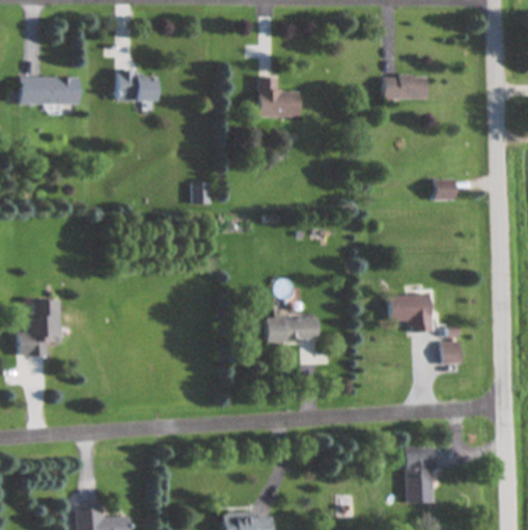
[(117,72),(117,100),(157,101),(158,72),(117,72)]
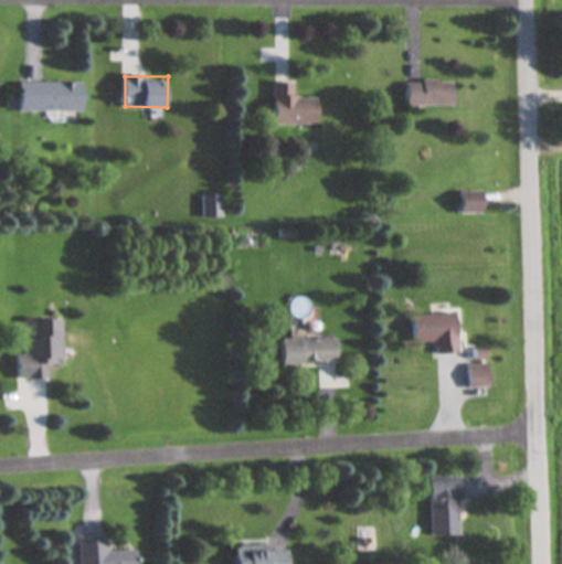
[(410,105),(455,105),(455,81),(410,81),(410,105)]
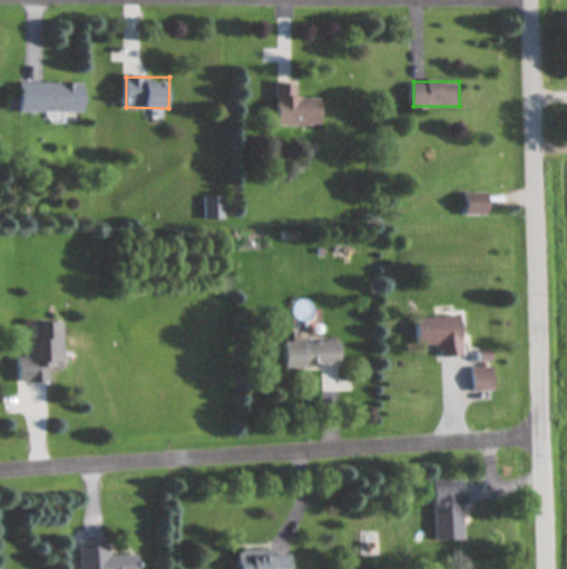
[(85,111),(85,82),(22,82),(22,111),(85,111)]
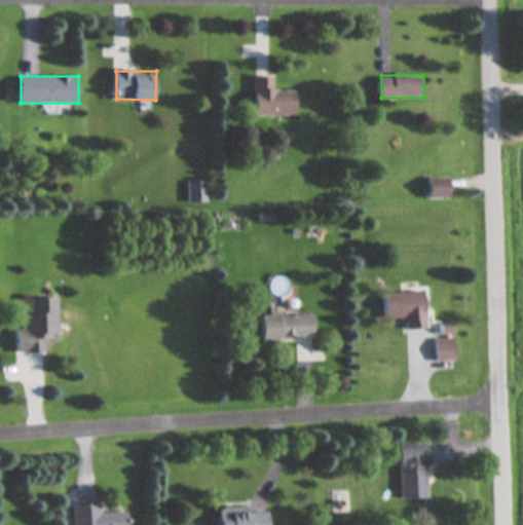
[(257,76),(258,116),(297,115),(297,89),(275,90),(275,76),(257,76)]
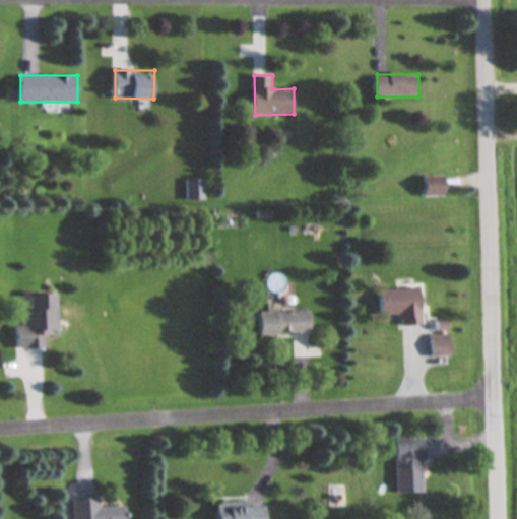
[(426,195),(447,195),(447,176),(426,176),(426,195)]
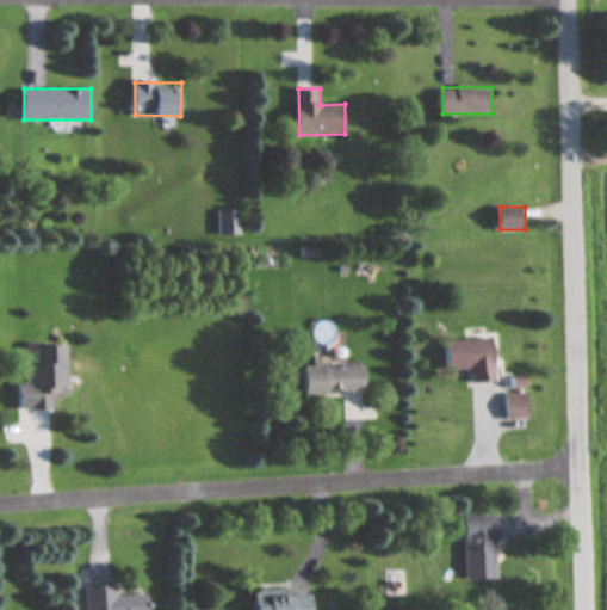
[(472,368),(472,381),(497,381),(496,338),(448,339),(450,369),(472,368)]
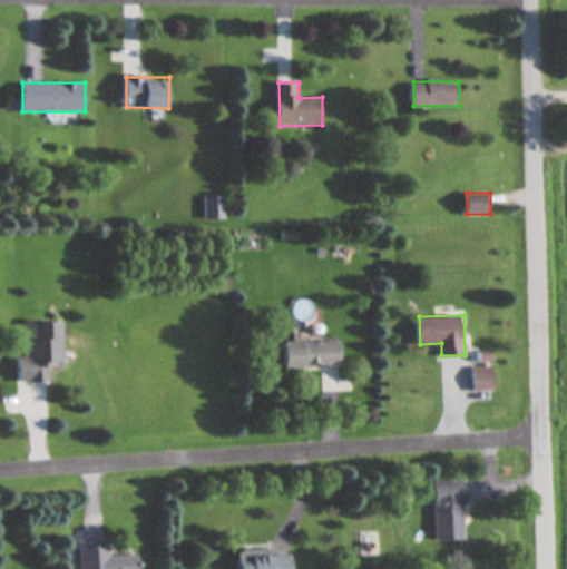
[(35,322),(35,340),(28,340),(28,356),(20,356),(21,382),(50,381),(50,368),(65,366),(64,322),(35,322)]
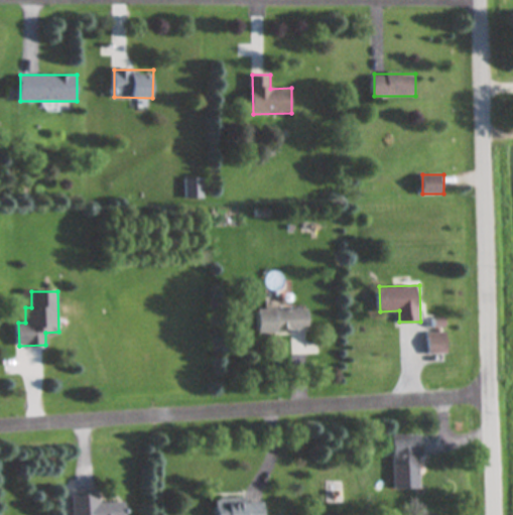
[(310,308),(259,308),(259,331),(310,331),(310,308)]
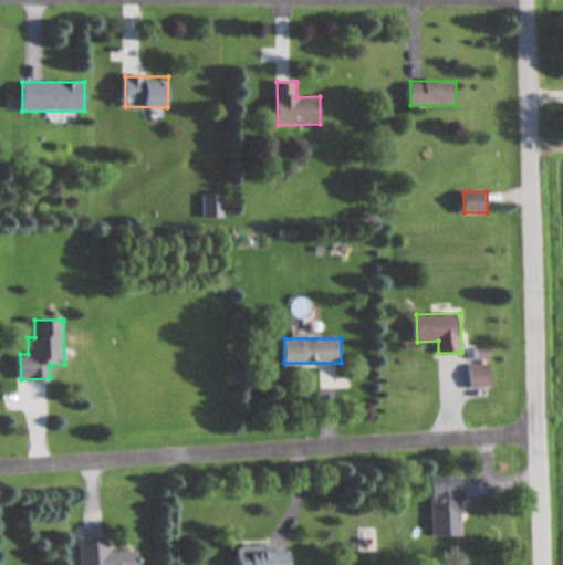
[(471,364),(471,388),(493,388),(493,364),(471,364)]
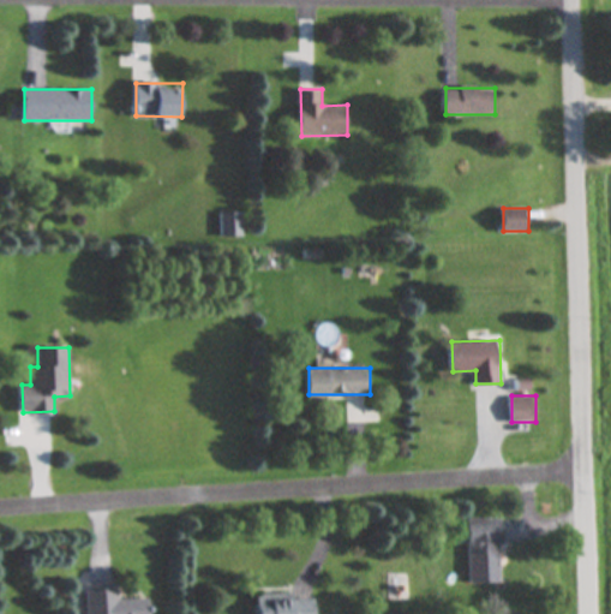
[(503,518),(472,518),(472,582),(503,582),(503,518)]
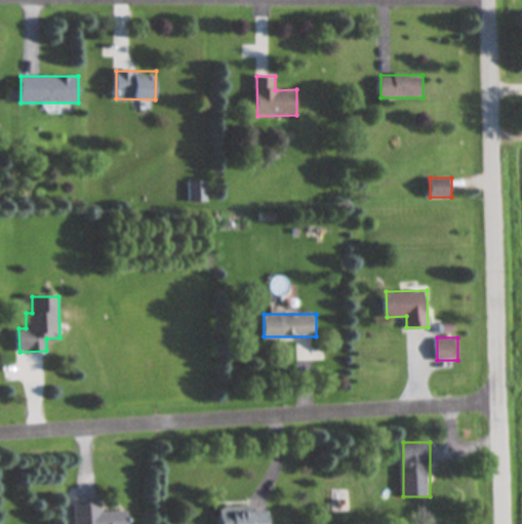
[(76,504),(76,523),(129,523),(129,511),(102,512),(102,502),(76,504)]
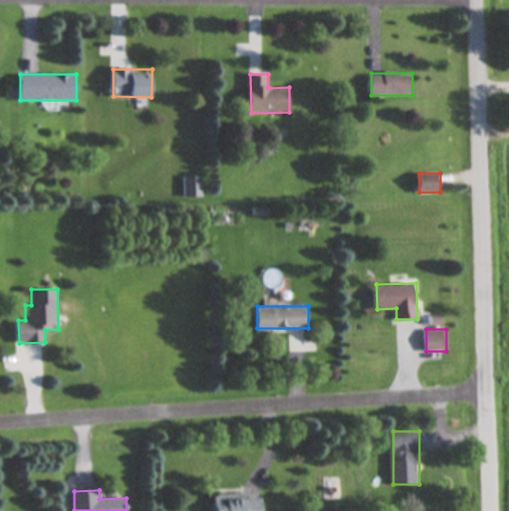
[(245,498),(245,493),(215,493),(215,510),(264,510),(264,497),(245,498)]
